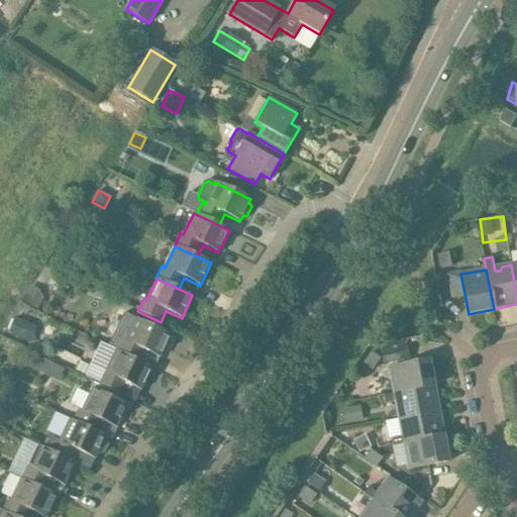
[(29,286),(21,302),(37,310),(43,299),(38,291),(31,287),(29,286)]
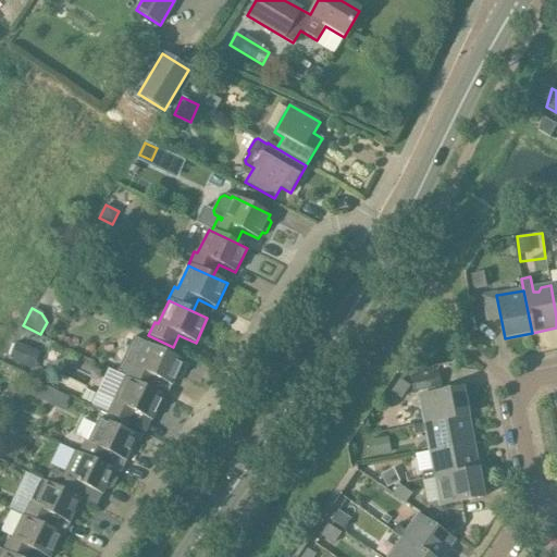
[(150,391),(150,390),(156,379),(172,386),(183,361),(146,343),(134,367),(132,366),(125,379),(150,391)]
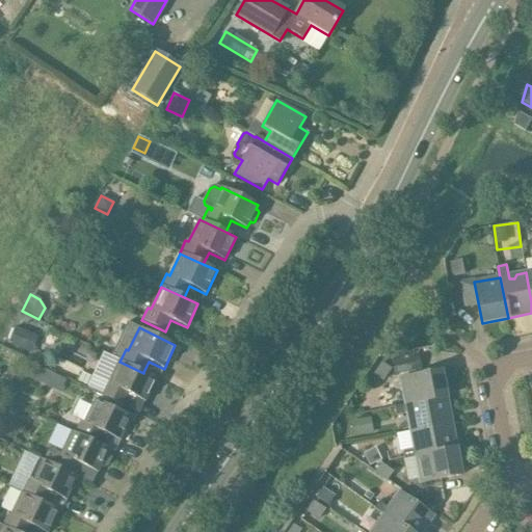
[(143,372),(143,373),(120,362),(109,383),(107,382),(101,395),(125,406),(130,395),(144,402),(156,378),(143,372)]
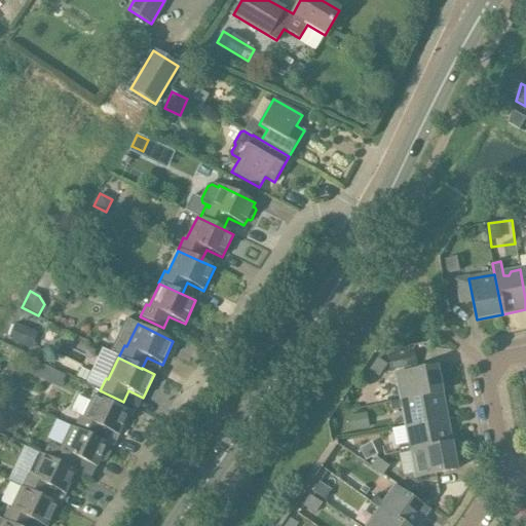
[(378,360),(371,370),(379,376),(386,365),(378,360)]
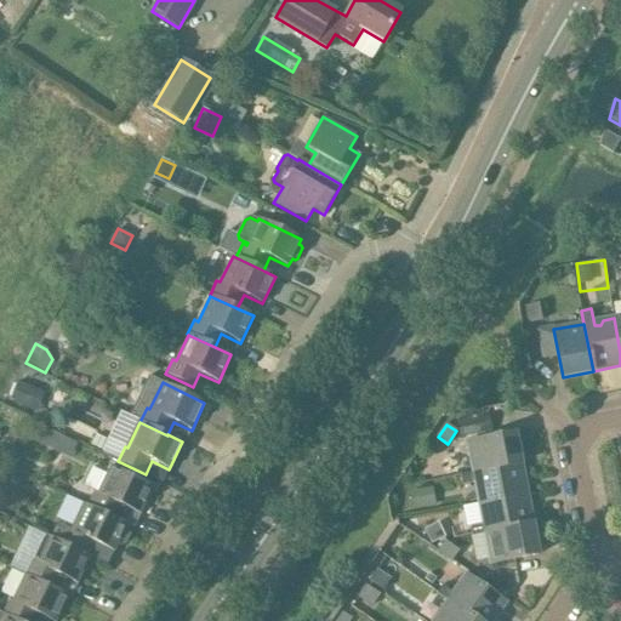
[(41,427),(36,437),(55,445),(60,434),(41,427)]
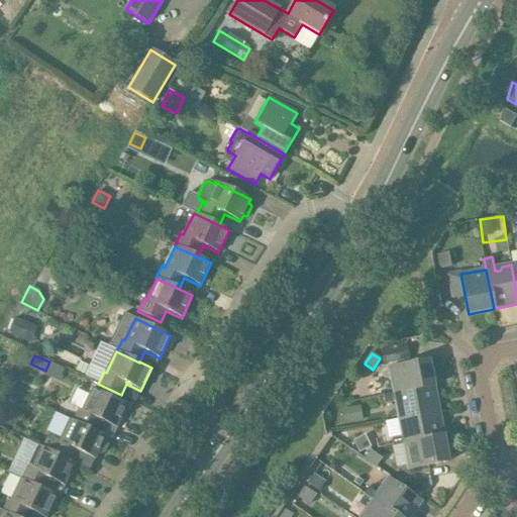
[(390,368),(394,393),(395,394),(434,386),(429,360),(390,368)]
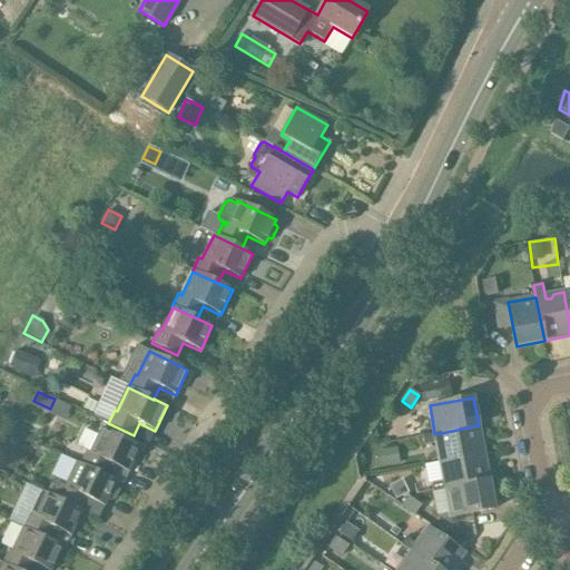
[(438,451),(440,462),(484,453),(479,425),(435,434),(434,433),(423,435),(424,444),(440,442),(441,446),(438,451)]
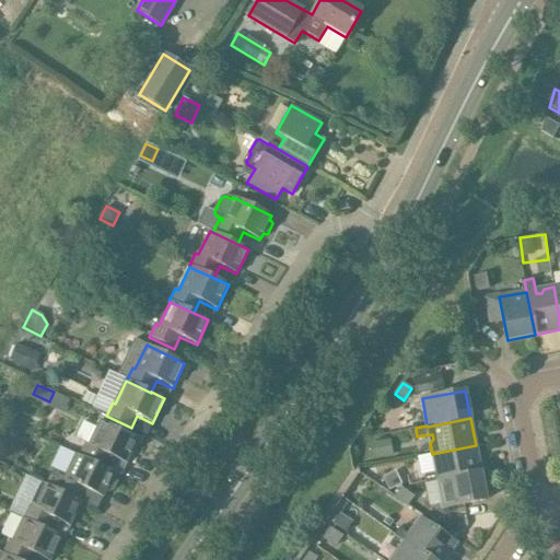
[(85,443),(80,456),(79,456),(104,468),(112,471),(117,459),(126,464),(138,439),(100,420),(88,444),(85,443)]
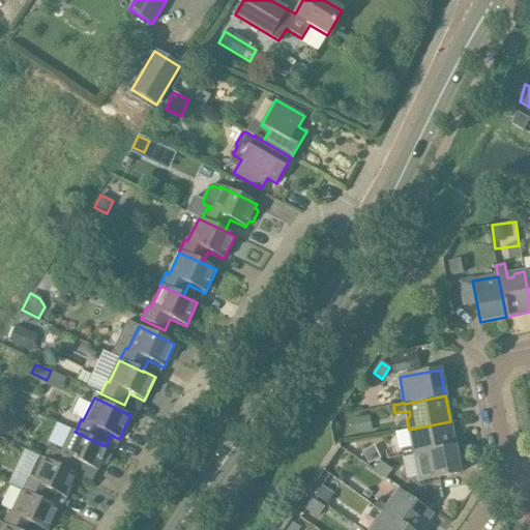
[(450,421),(409,430),(411,439),(415,442),(416,446),(402,449),(403,458),(414,455),(454,447),(450,421)]
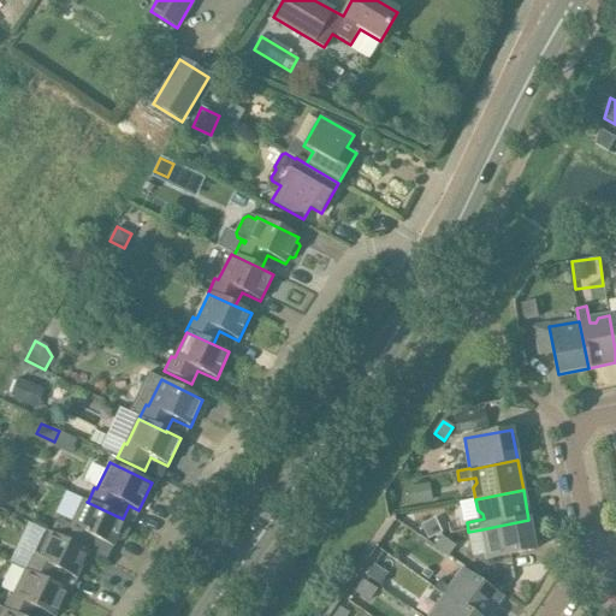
[(87,502),(88,502),(84,499),(71,526),(69,525),(61,539),(89,552),(95,539),(113,548),(117,540),(119,542),(124,540),(129,531),(128,526),(124,525),(126,520),(123,519),(114,515),(87,502)]
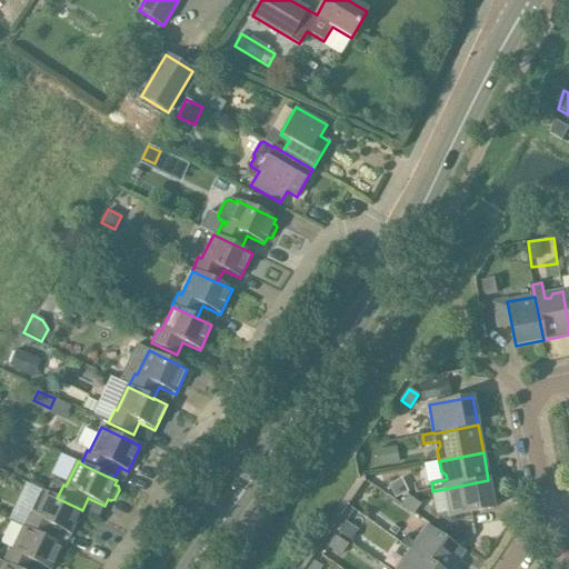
[(408,492),(402,480),(390,486),(396,498),(398,497),(408,492)]
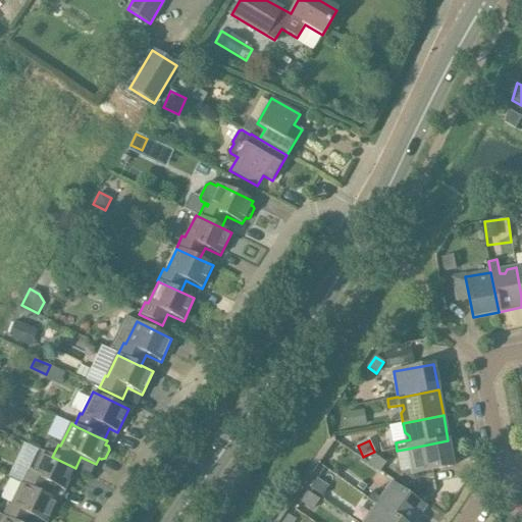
[(448,440),(408,449),(413,474),(453,466),(448,440)]
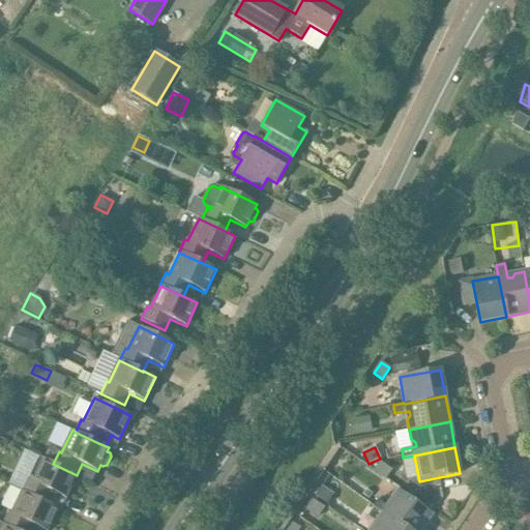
[(77,475),(53,464),(40,458),(29,479),(27,478),(21,491),(45,503),(45,502),(54,506),(59,496),(65,498),(77,475)]
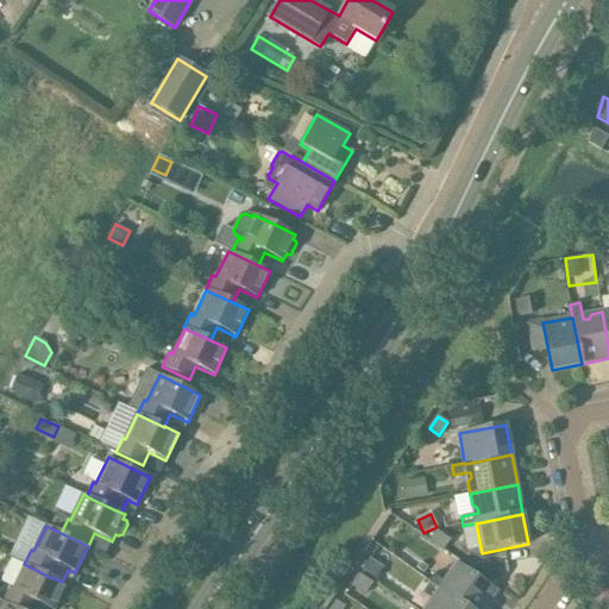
[(420,563),(416,570),(424,575),(427,567),(420,563)]
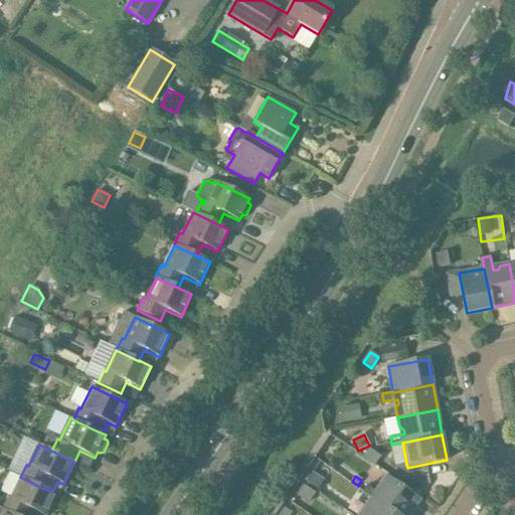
[(371,498),(395,514),(408,514),(419,499),(386,476),(380,485),(381,490),(379,493),(367,485),(363,492),(372,498),(371,498)]
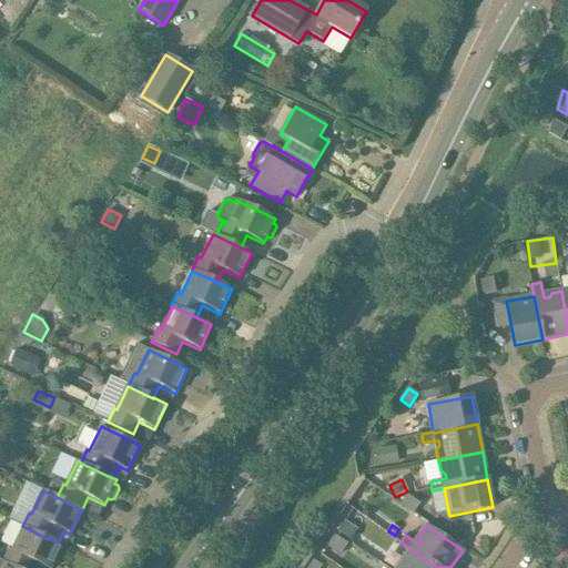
[(48,539),(22,526),(11,550),(8,549),(2,563),(7,565),(13,567),(30,567),(33,563),(46,567),(50,567),(62,545),(58,543),(48,538),(48,539)]
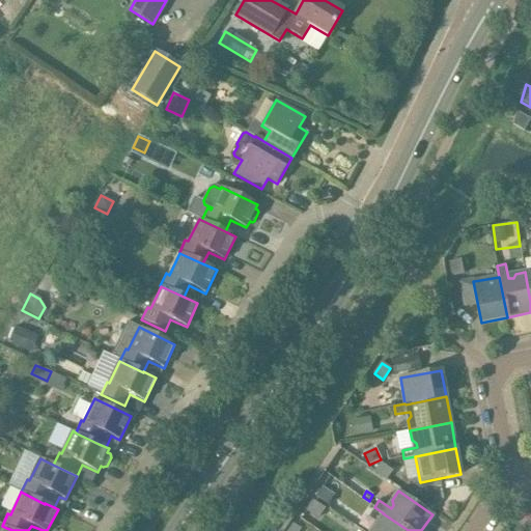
[(408,530),(383,513),(370,530),(408,530)]
